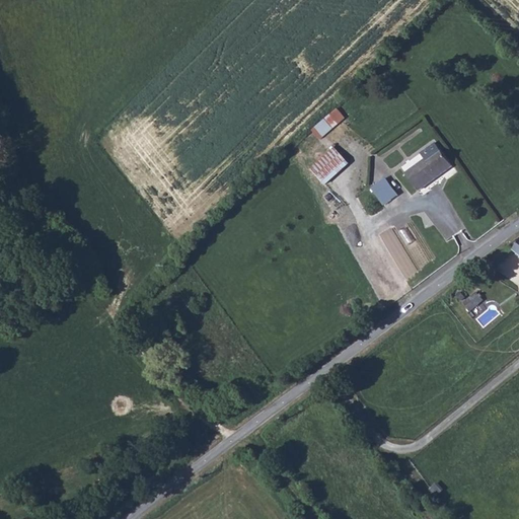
[(338,108),(288,150),(300,165),(324,146),(319,140),(346,118),(338,108)]
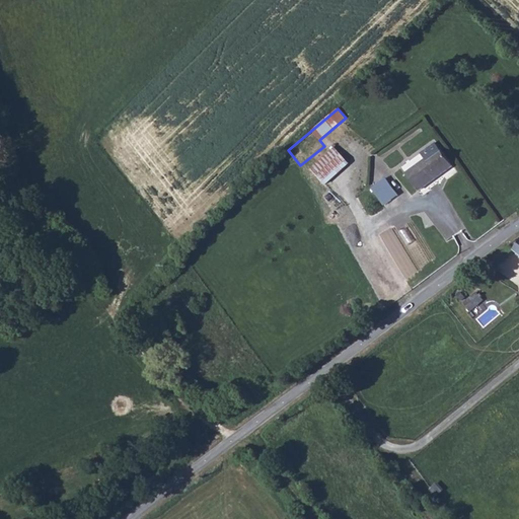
[(318,184),(345,166),(331,149),(306,167),(318,184)]
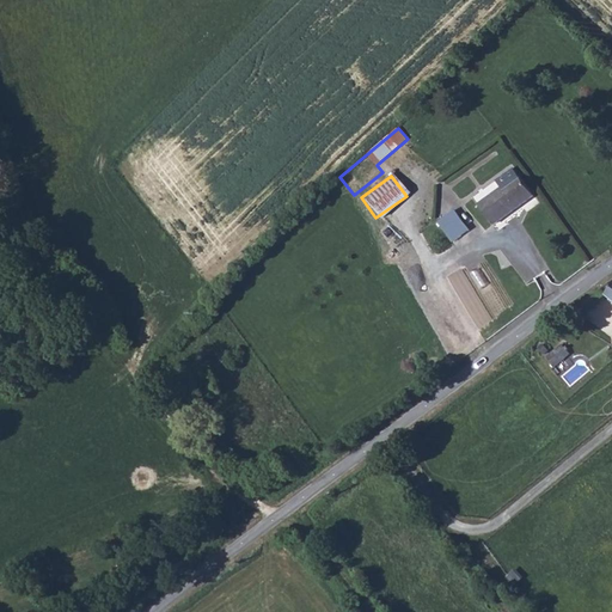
[(532,199),(518,179),(478,208),(494,228),(532,199)]
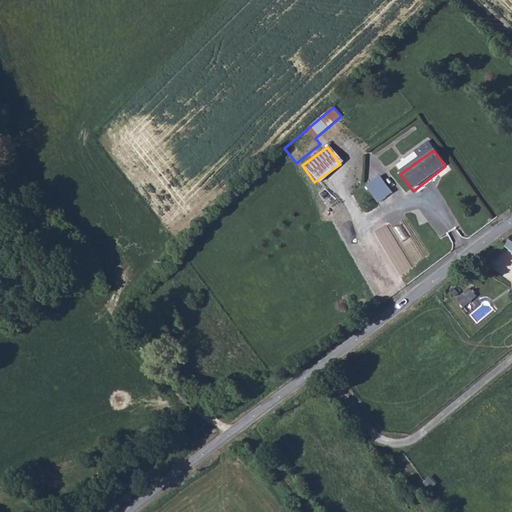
[(379,206),(391,196),(378,179),(366,190),(379,206)]
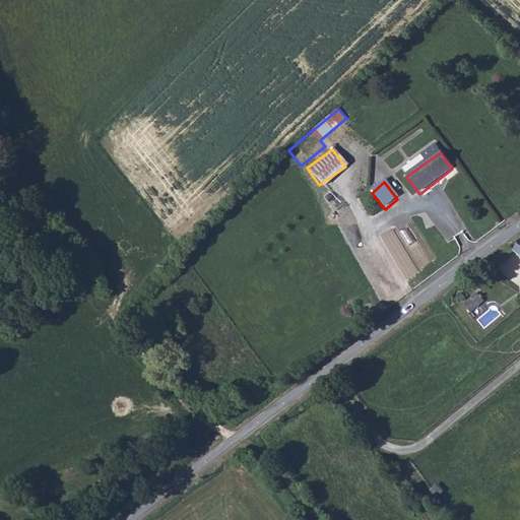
[(378,236),(406,280),(428,266),(417,250),(410,255),(392,226),(378,236)]
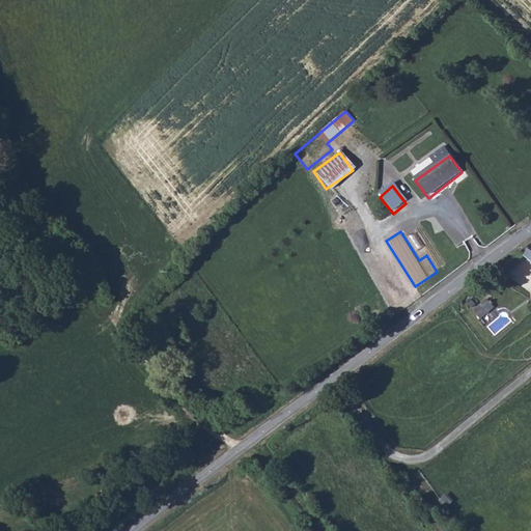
[(466,302),(473,308),(484,298),(478,290),(466,302)]
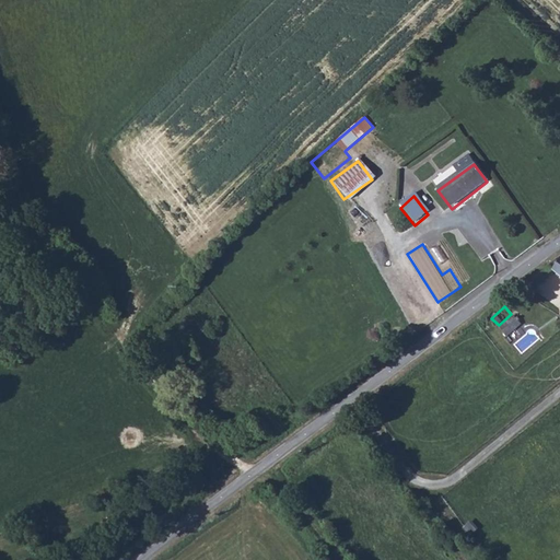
[(506,335),(518,324),(513,316),(500,325),(506,335)]
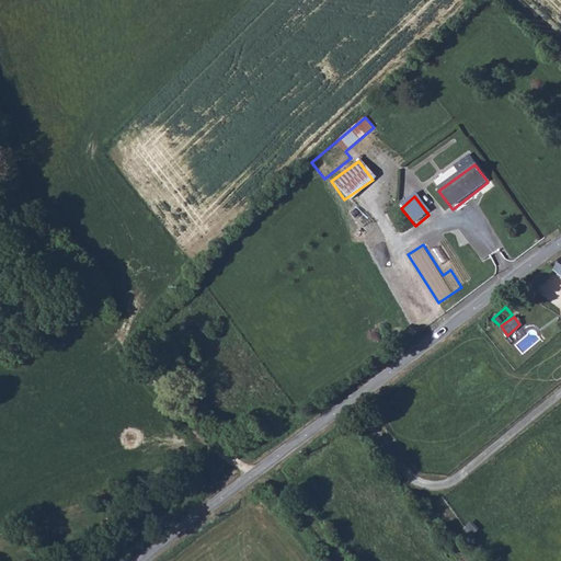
[(531,330),(515,344),(523,353),(538,339),(531,330)]
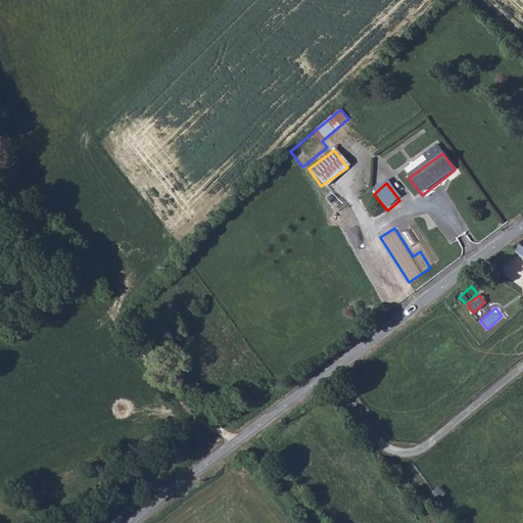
All buildings are outlined.
